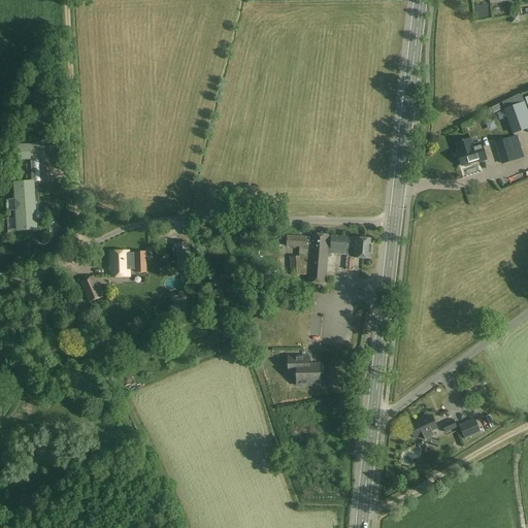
[(513,132),(527,126),(527,114),(523,101),(503,108),(513,132)]
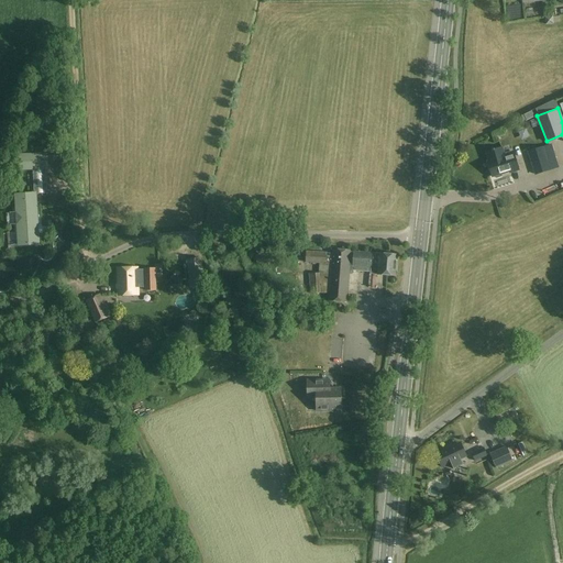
[(536,116),(532,110),(521,116),(525,120),(526,119),(527,120),(536,116)]
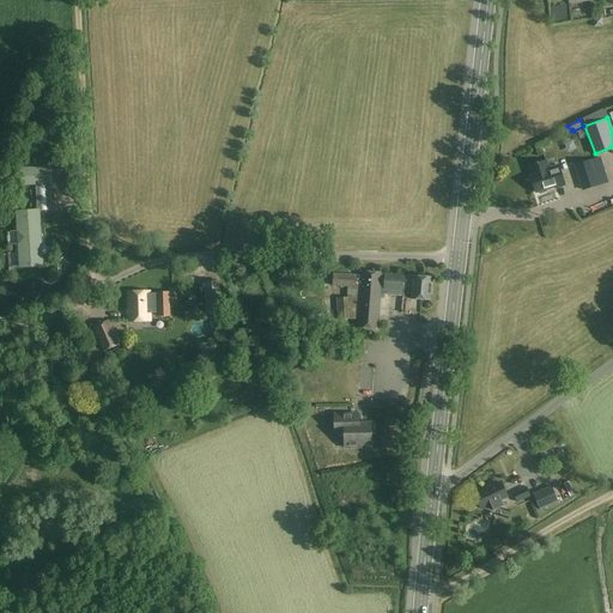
[(575,165),(583,192),(600,186),(593,159),(575,165)]
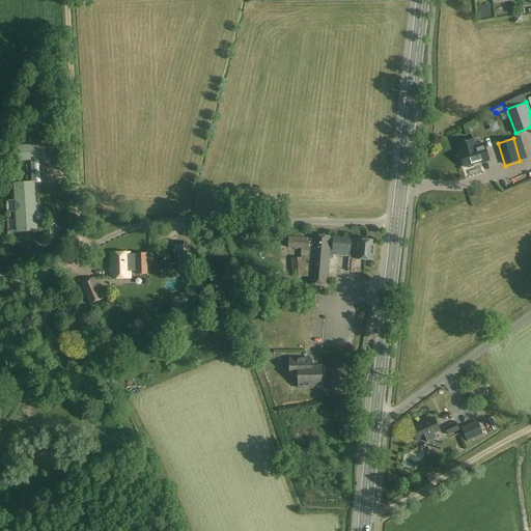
[(488,159),(483,143),(475,145),(474,140),(459,145),(462,151),(460,152),(465,166),(466,165),(467,167),(469,168),(473,167),(474,165),(474,163),(480,161),(488,159)]
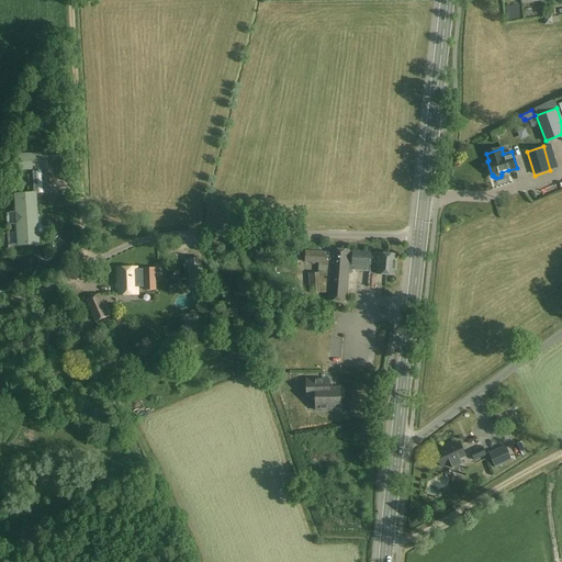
[(47,155),(18,155),(18,171),(47,171),(47,155)]
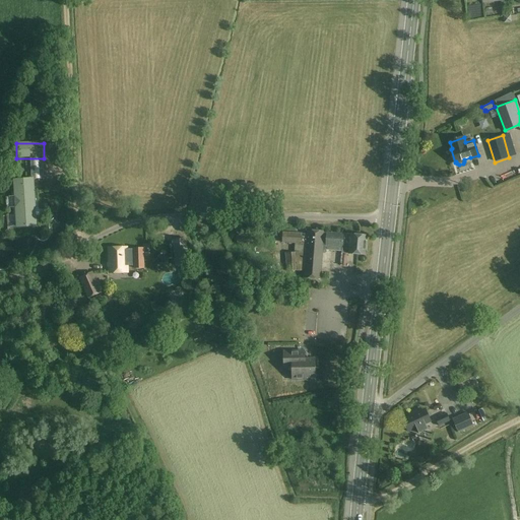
[(11,181),(14,229),(36,226),(33,180),(11,181)]
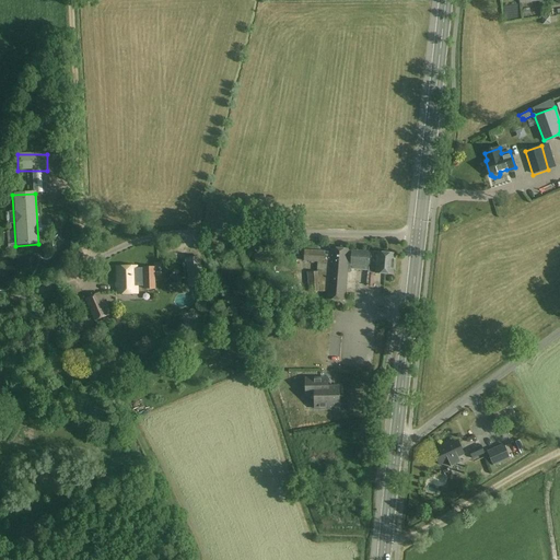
[(350,272),(351,272),(351,271),(351,270),(352,269),(369,270),(369,272),(374,273),(394,275),(396,254),(331,248),(327,300),(346,301),(348,272),(350,272)]
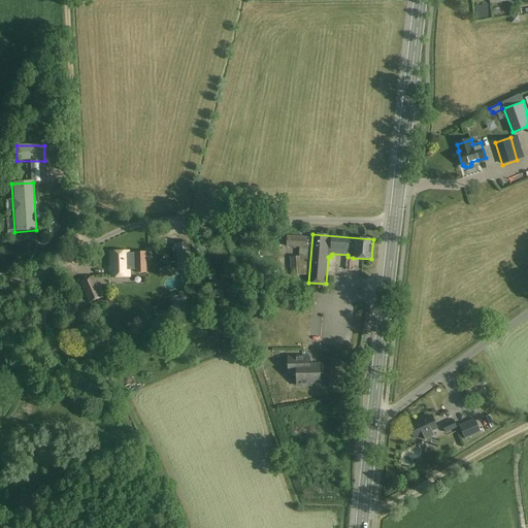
[(306,236),(287,235),(287,246),(305,248),(306,236)]
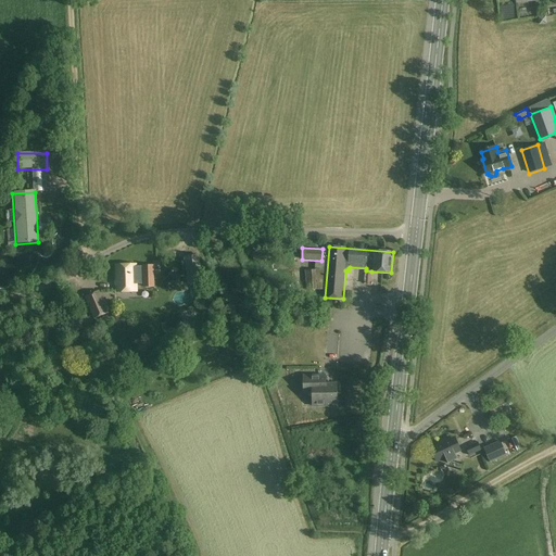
[(254,250),(253,261),(267,261),(267,250),(254,250)]
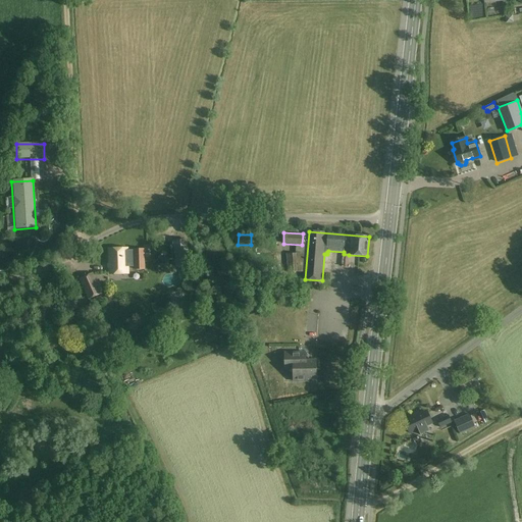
[(190,264),(187,239),(173,241),(176,266),(190,264)]
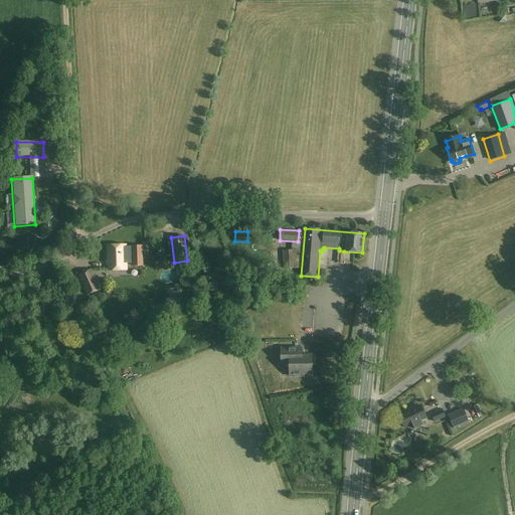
[(126,247),(126,244),(109,245),(109,270),(127,270),(127,263),(134,263),(134,265),(143,264),(143,245),(133,245),(133,247),(126,247)]
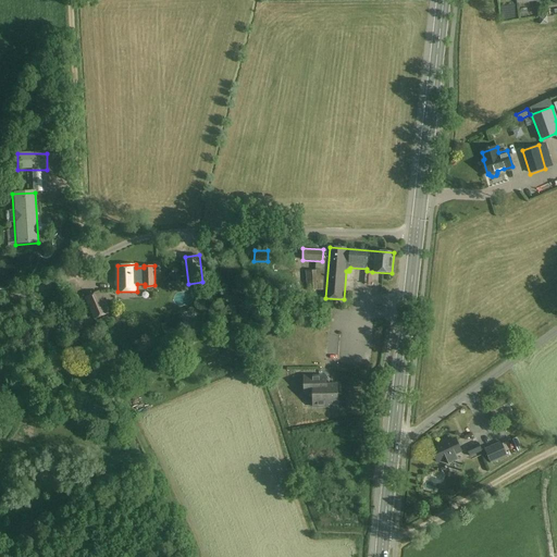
[(306,271),(308,291),(320,291),(319,270),(306,271)]
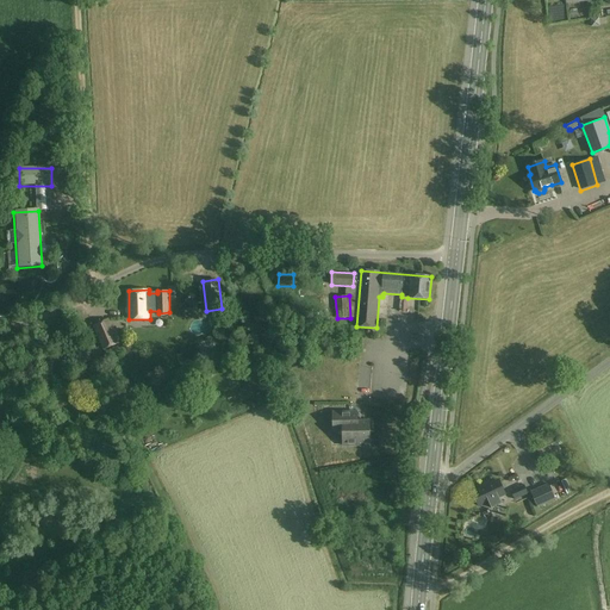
[(191,298),(186,303),(192,309),(197,304),(191,298)]
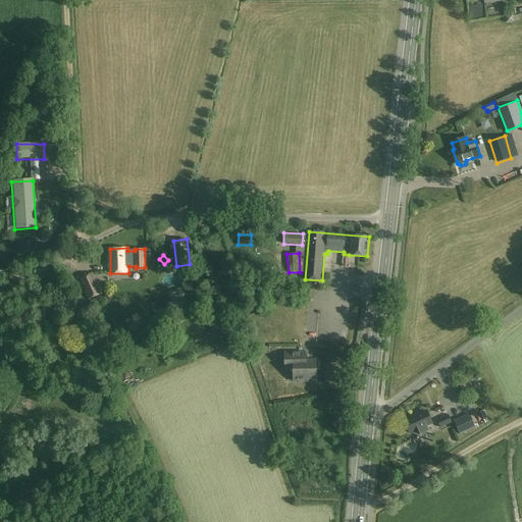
[(103,294),(94,272),(80,278),(89,300),(103,294)]
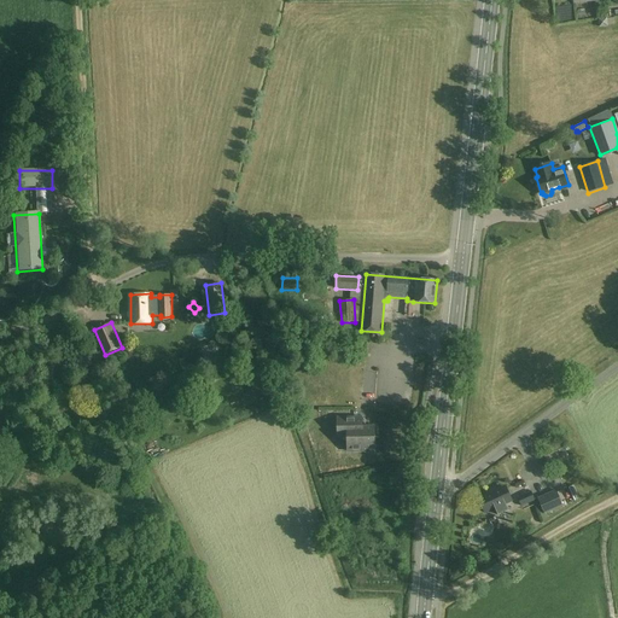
[(348,436),(349,452),(363,452),(363,449),(374,448),(374,426),(356,427),(356,418),(338,418),(338,437),(348,436)]
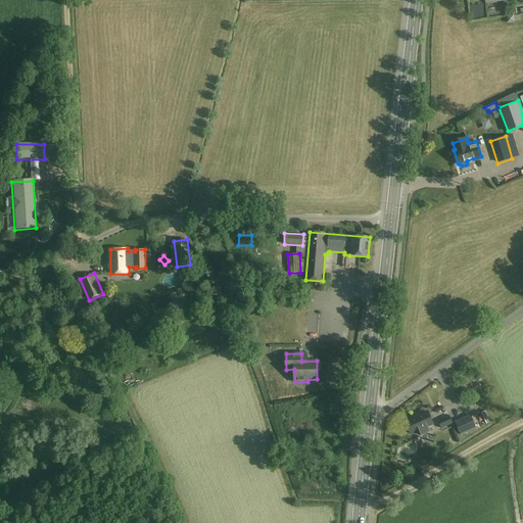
[(428,426),(433,424),(427,413),(423,415),(422,414),(406,422),(412,434),(420,430),(421,433),(429,429),(428,426)]
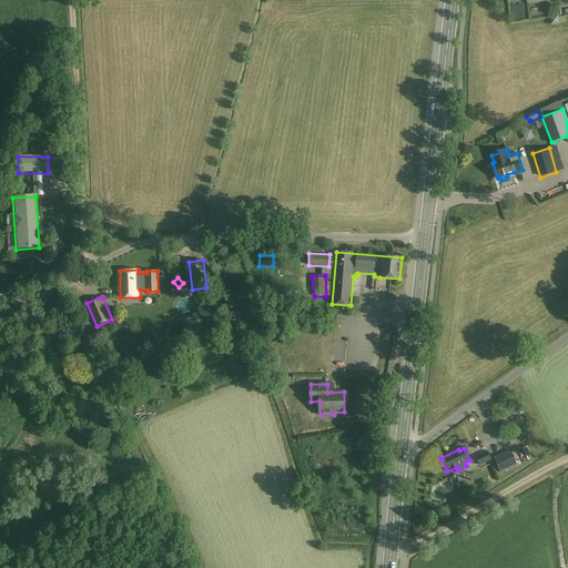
[(476,457),(479,466),(493,460),(488,450),(476,457)]
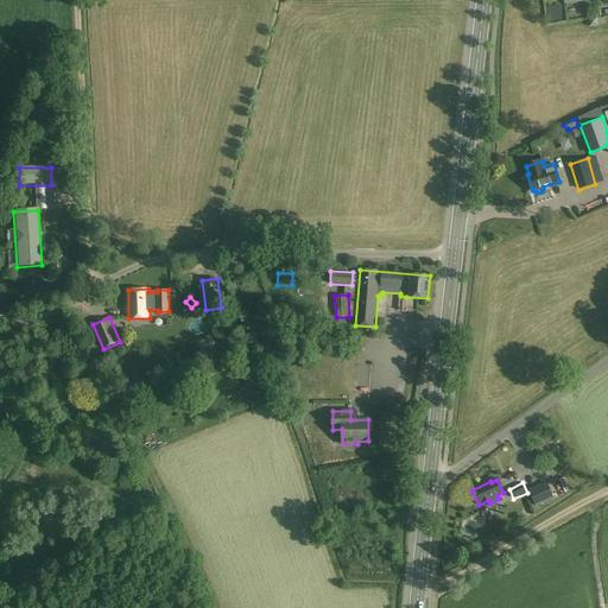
[(536,506),(555,498),(548,482),(529,489),(536,506)]
